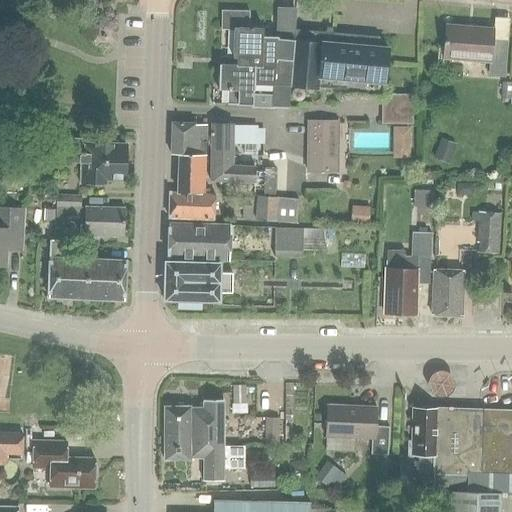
[(222,11),(221,30),(233,31),(233,59),(237,59),(238,59),(250,59),(250,67),(276,67),(277,63),(292,63),(293,54),(293,43),(294,42),(294,38),(294,34),(293,34),(278,33),(276,33),(276,38),(262,37),(262,29),(249,29),(249,12),(222,11)]
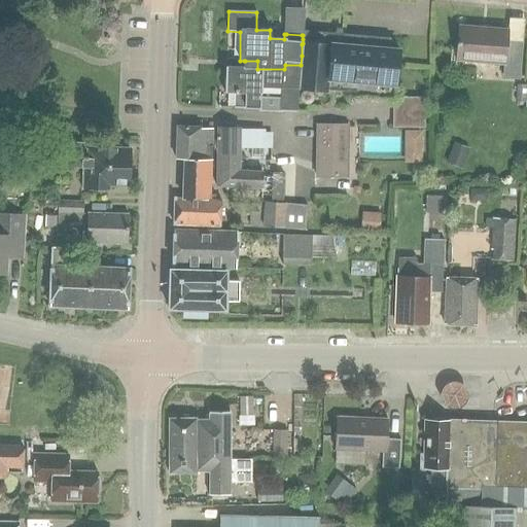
[(521,80),(524,44),(507,43),(508,31),(458,27),(456,62),(504,65),(503,79),(521,80)]
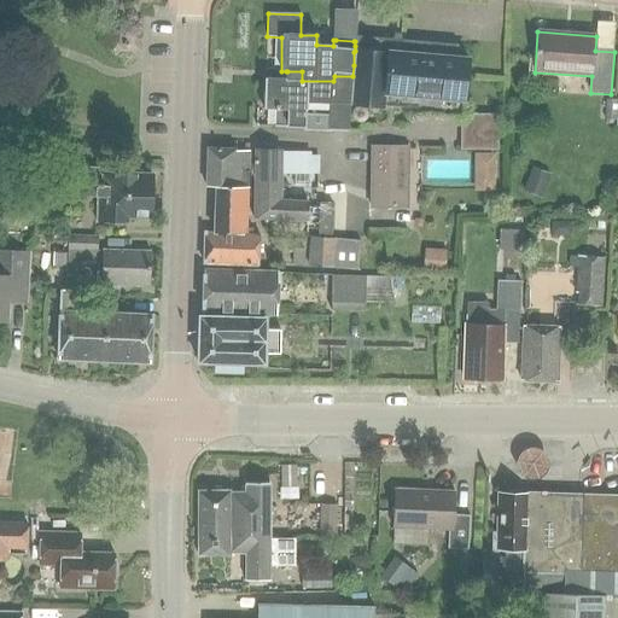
[(350,104),(350,105),(386,109),(388,93),(464,101),(464,99),(467,62),(456,60),(458,48),(458,46),(373,38),(372,52),(371,66),(354,65),(353,76),(350,104)]
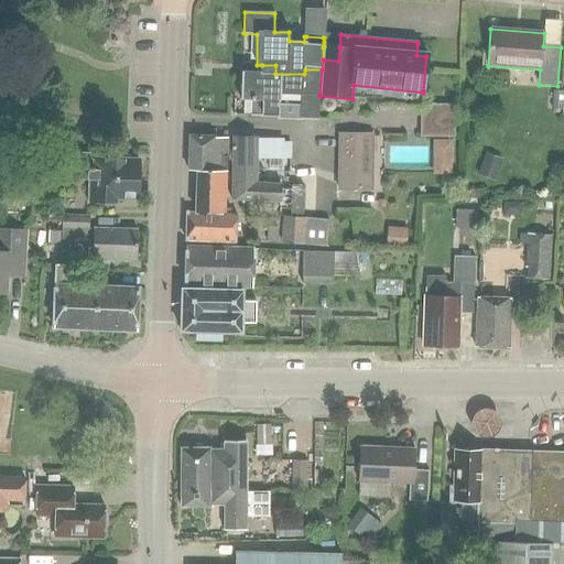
[(240,73),(240,99),(253,99),(253,117),(279,118),(280,100),(280,95),(320,95),(322,69),(305,69),(304,74),(275,74),(275,65),(262,65),(262,73),(240,73)]
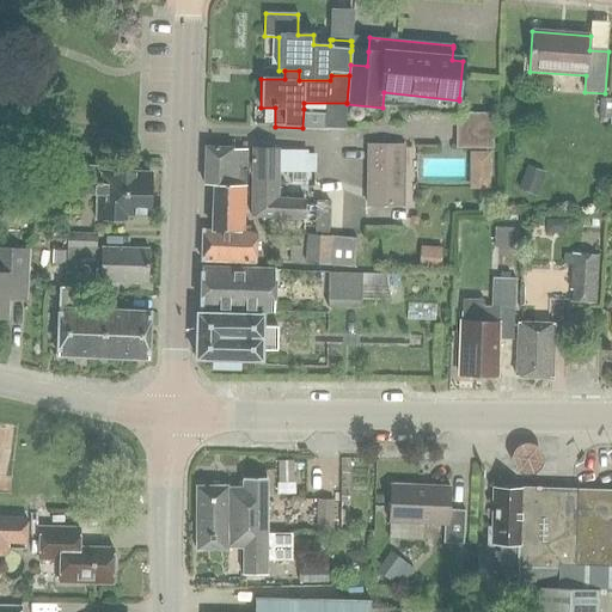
[(611,98),(600,98),(599,118),(611,120),(611,99),(611,98)]
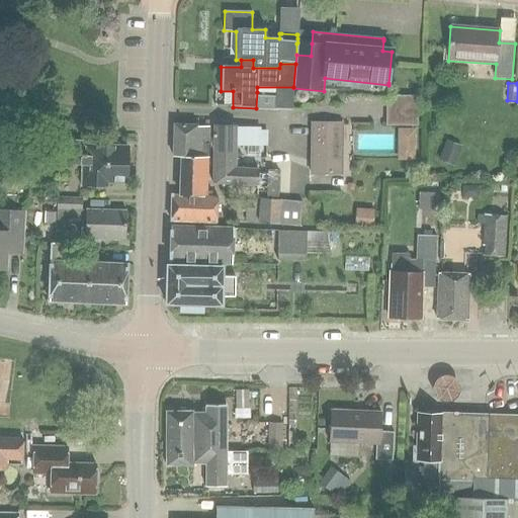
[(207,171),(208,126),(196,126),(196,124),(173,124),(172,156),(180,157),(180,176),(207,177),(207,171)]
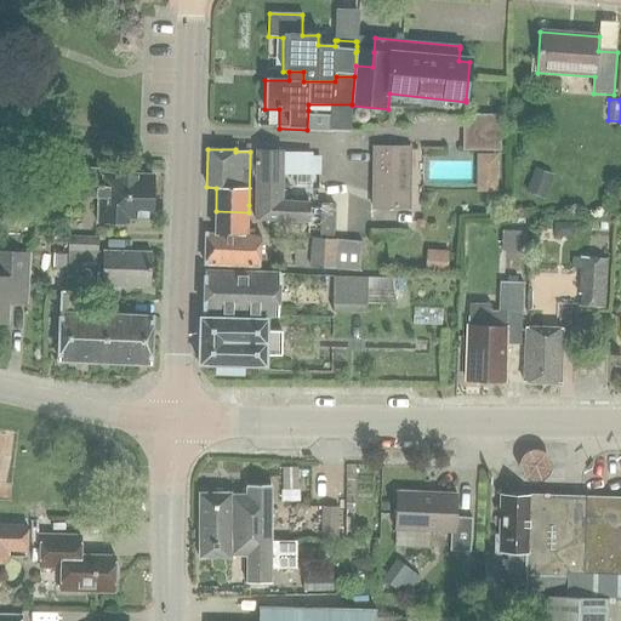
[(410,210),(411,149),(375,149),(374,209),(410,210)]
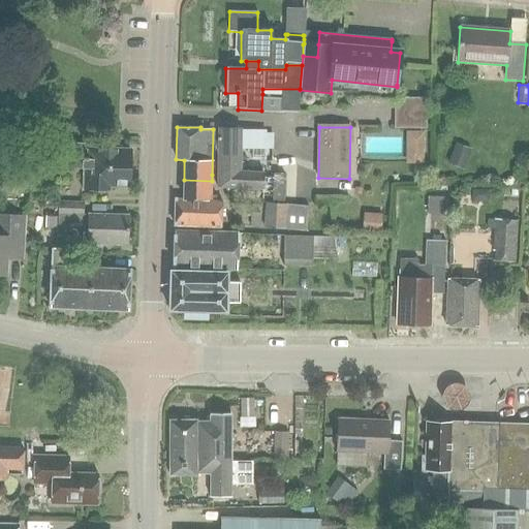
[(262,188),(263,173),(241,173),(242,128),(218,128),(217,187),(262,188)]
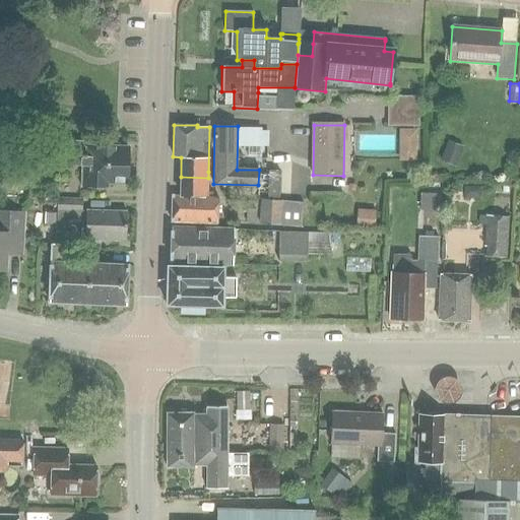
[(457,167),(464,147),(448,141),(441,160),(457,167)]
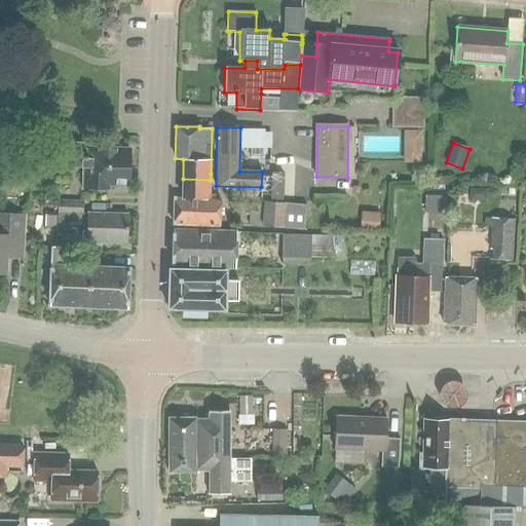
[(130,185),(130,150),(89,150),(89,145),(66,144),(65,166),(83,167),(83,189),(108,190),(109,184),(130,185)]
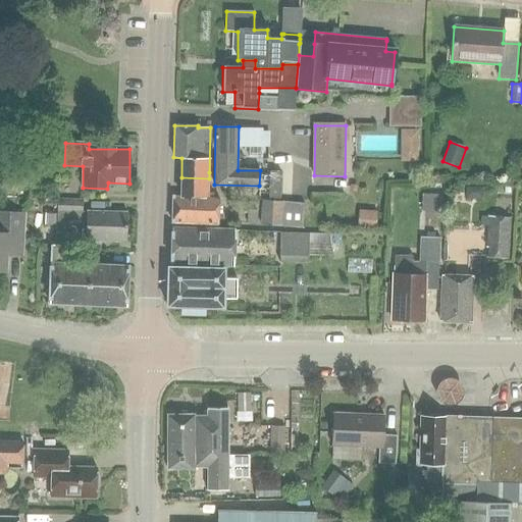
[(280,198),(281,171),(269,171),(269,198),(280,198)]
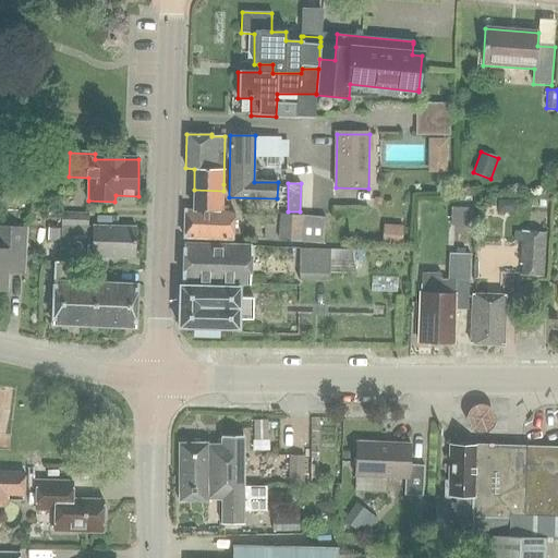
[(222,195),(223,191),(194,190),(194,194),(193,209),(184,209),(183,238),(233,239),(234,211),(228,211),(228,207),(222,207),(222,195)]
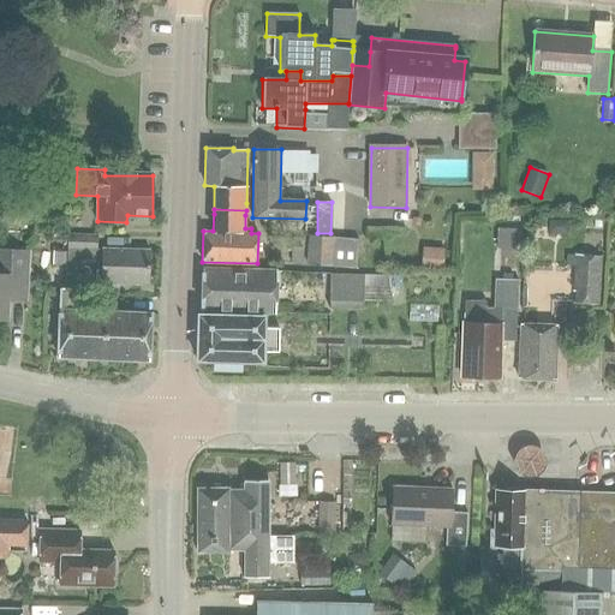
[(549,221),(549,236),(568,236),(568,222),(549,221)]
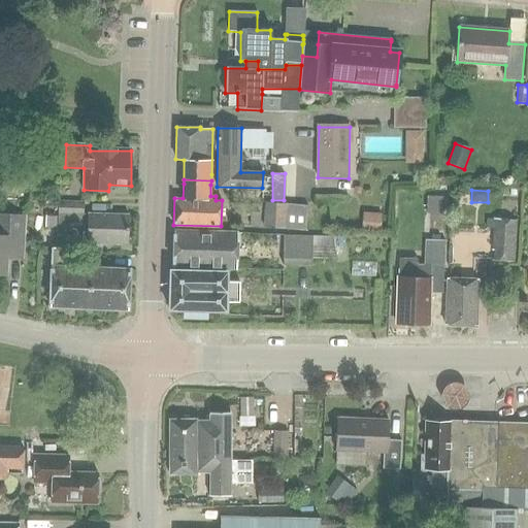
[(447,197),(428,196),(427,212),(446,213),(447,197)]
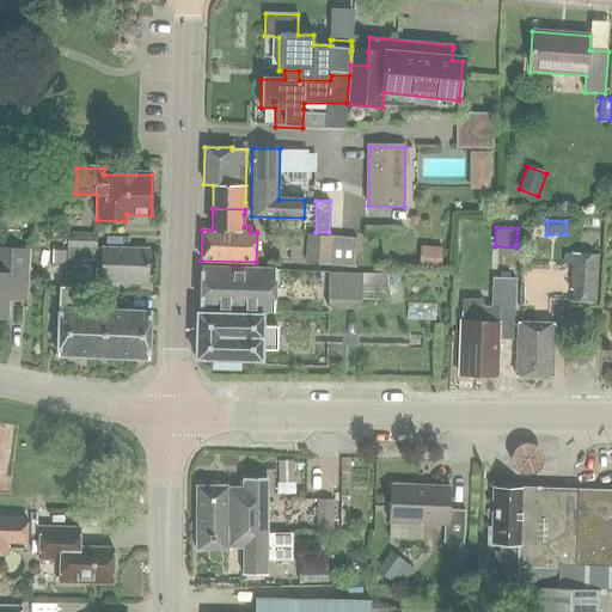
[(97,248),(98,234),(68,233),(67,261),(98,262),(99,248),(97,248)]
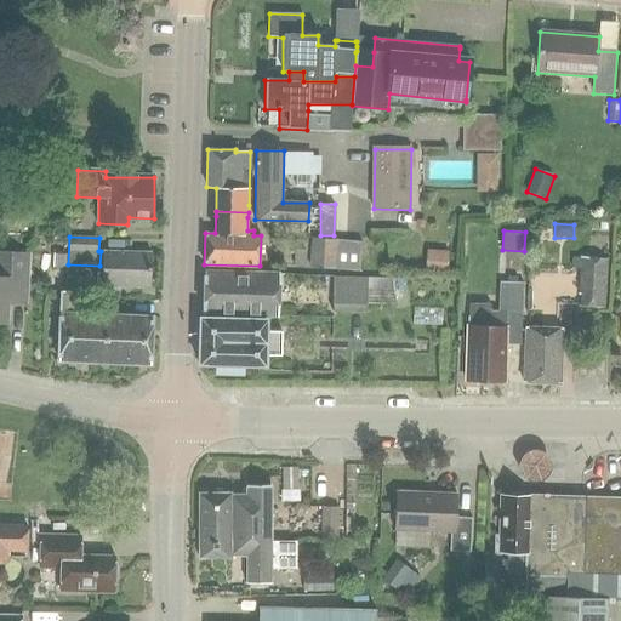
[(313,238),(311,267),(359,271),(362,241),(313,238)]
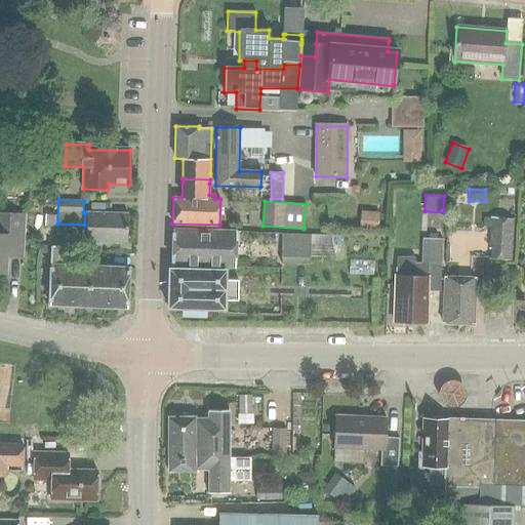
[(259,214),(259,212),(249,211),(249,214),(249,226),(259,226),(259,214)]
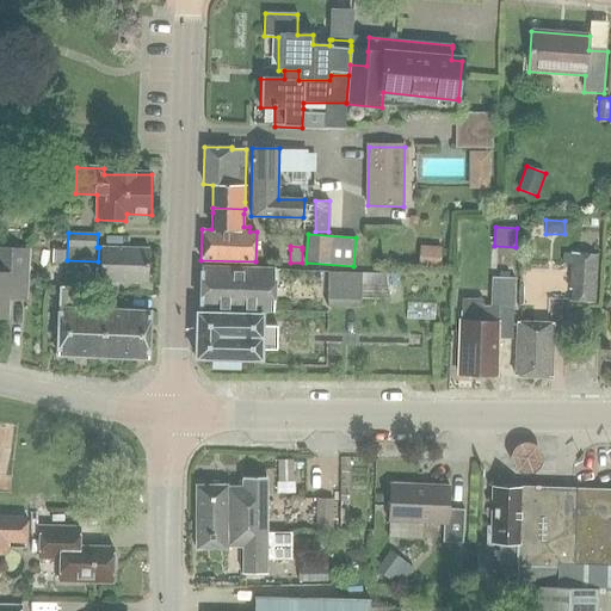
[(440,246),(419,246),(418,265),(440,266),(440,246)]
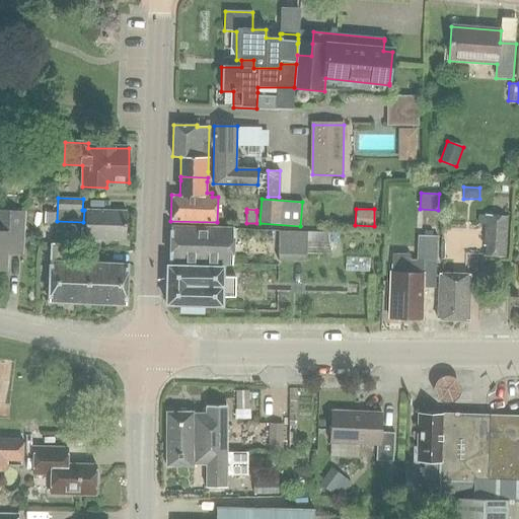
[(23,244),(24,213),(0,211),(0,270),(5,271),(7,243),(23,244)]
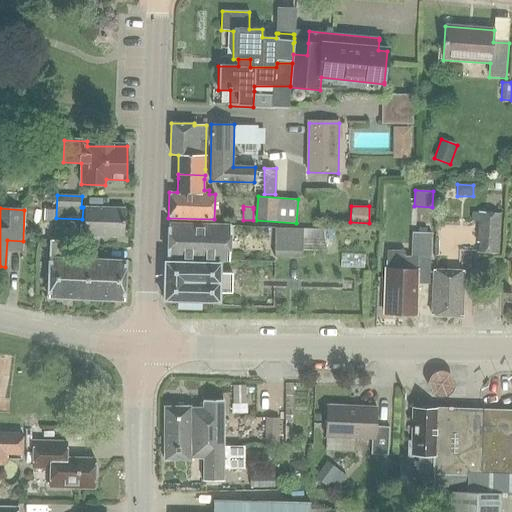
[(85,208),(84,237),(124,237),(125,209),(85,208)]
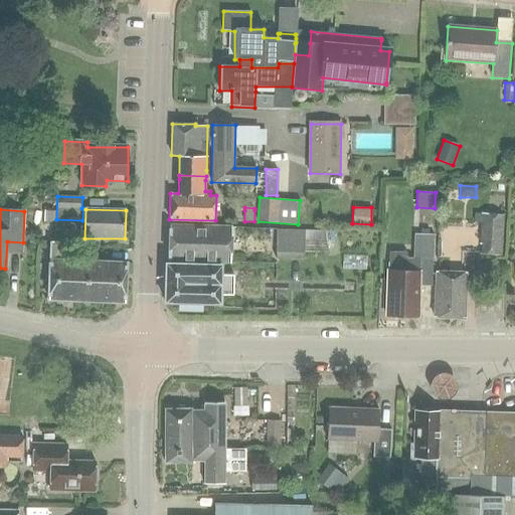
[(501,256),(503,216),(484,215),(485,210),(477,210),(477,223),(480,223),(479,254),(501,256)]
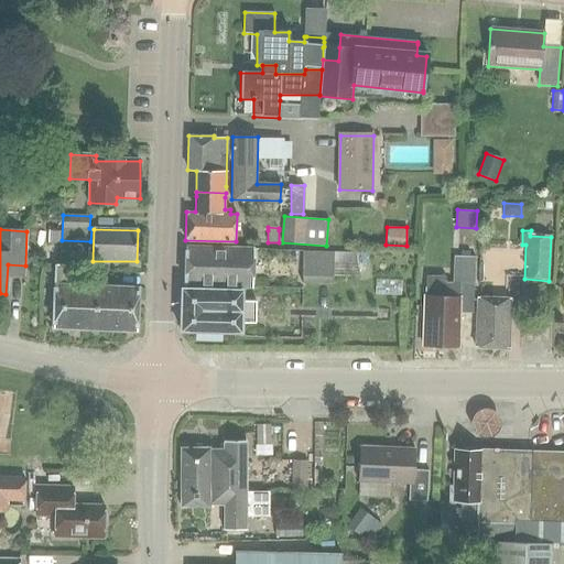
[(62,243),(62,232),(50,231),(49,243),(62,243)]
